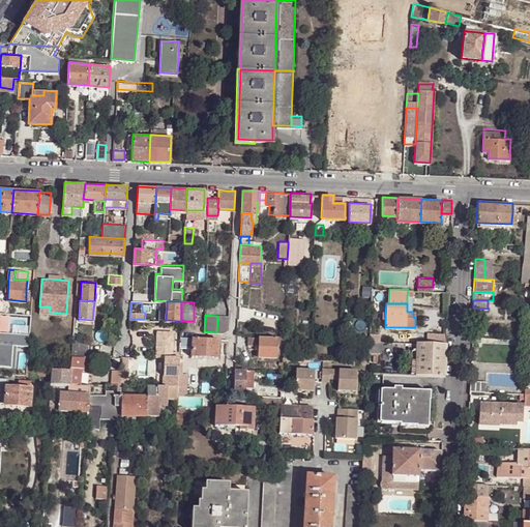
[(217,316),(216,332),(228,332),(229,316),(217,316)]
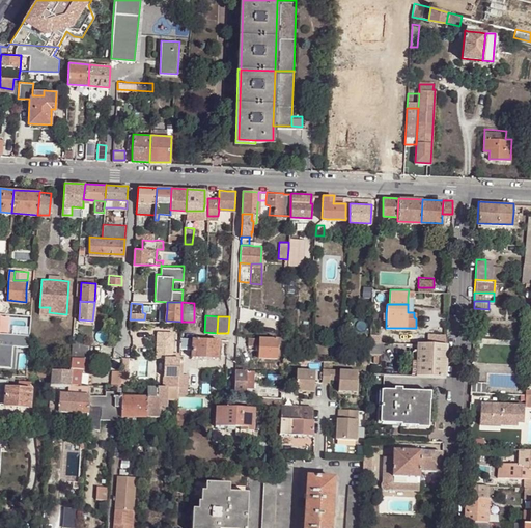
[(164,357),(163,385),(178,386),(178,372),(179,362),(179,358),(179,352),(172,352),(173,332),(158,331),(157,357),(164,357)]
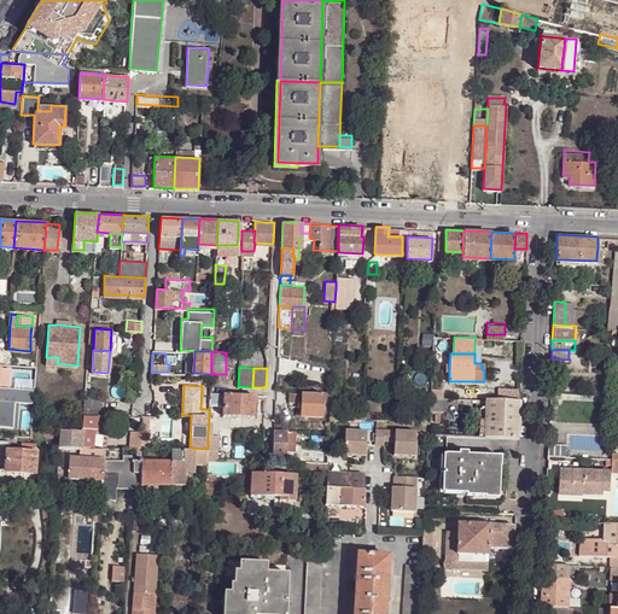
[(497,387),(497,399),(519,401),(520,389),(497,387)]
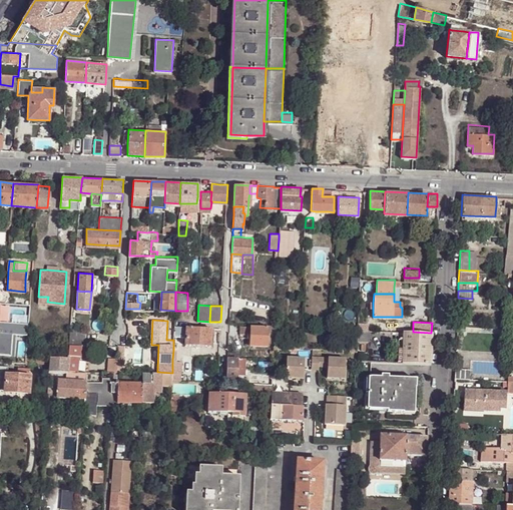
[(187,326),(174,325),(174,335),(186,335),(187,326)]
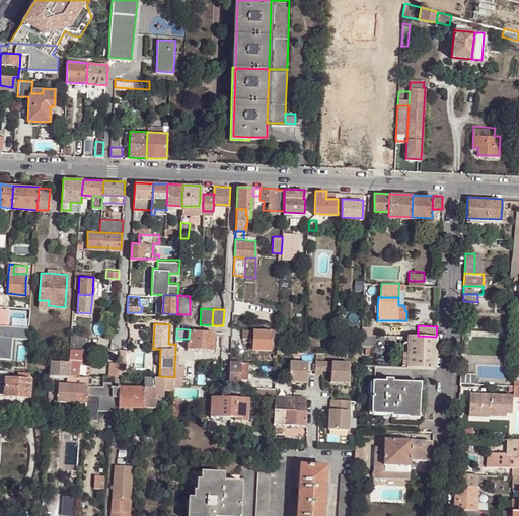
[(214,349),(215,330),(190,329),(189,339),(189,348),(214,349)]
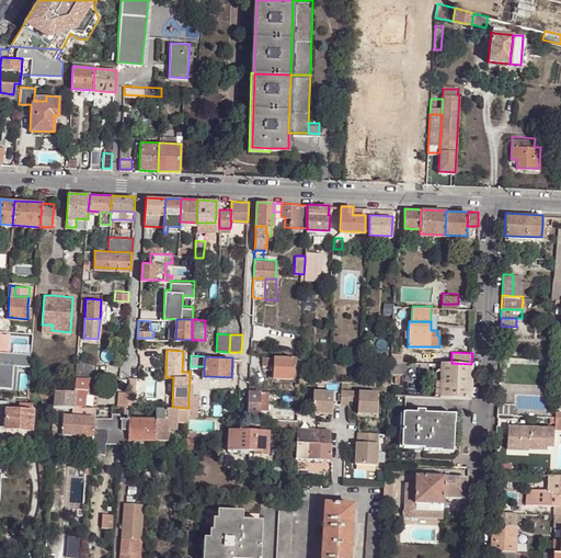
[(293,357),(274,356),(274,364),(273,376),(275,376),(281,377),(293,377),(293,364),(293,357)]
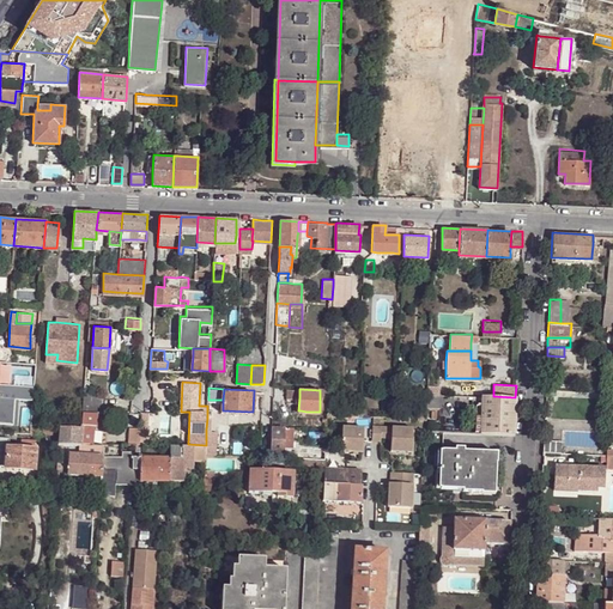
[(90,393),(83,391),(82,410),(101,410),(102,393),(90,393)]
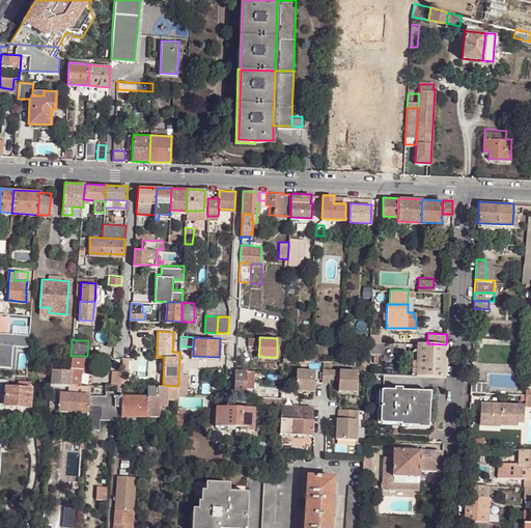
[(373,341),(369,340),(369,352),(381,352),(383,353),(383,341),(380,341),(373,341)]
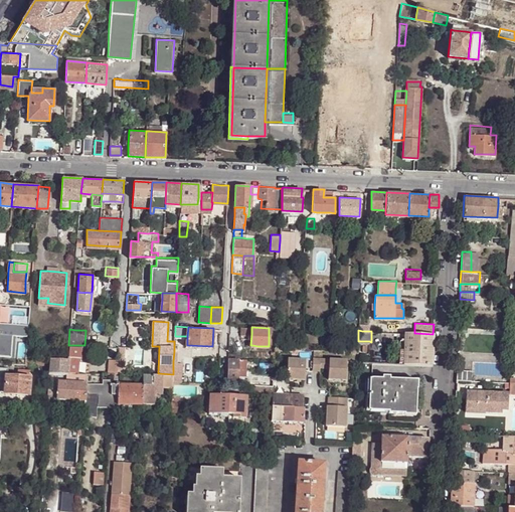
[(414,333),(404,332),(403,340),(402,363),(432,364),(433,334),(414,333)]
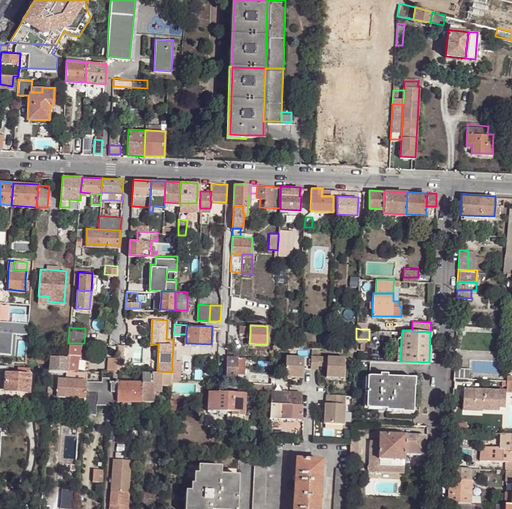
[(279,340),(273,340),(272,347),(299,347),(300,339),(279,340)]
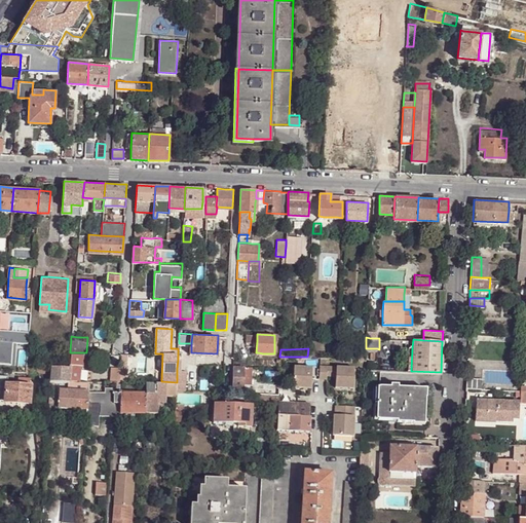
[(71,365),(69,365),(69,366),(70,366),(68,380),(76,380),(80,380),(81,365),(85,365),(85,355),(72,355),(71,365)]
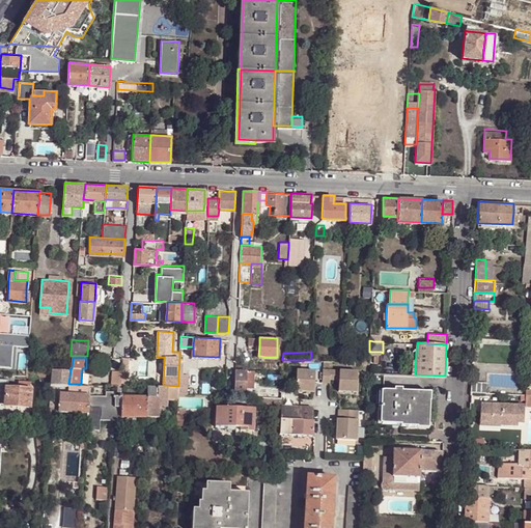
[(70,369),(51,368),(51,374),(49,383),(50,383),(54,383),(67,384),(68,384),(71,369),(70,369)]
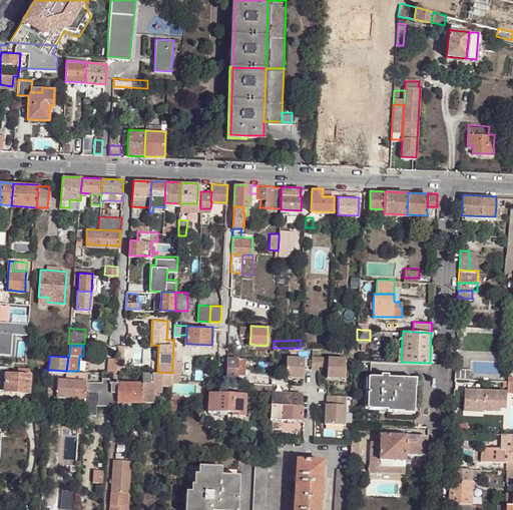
[(227,356),(225,378),(236,378),(236,373),(244,373),(244,357),(227,356)]
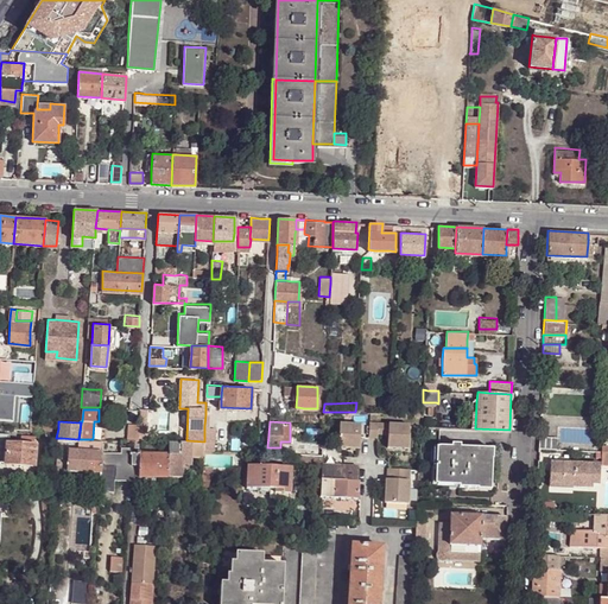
[(378,433),(379,421),(369,421),(368,437),(378,437),(378,433)]
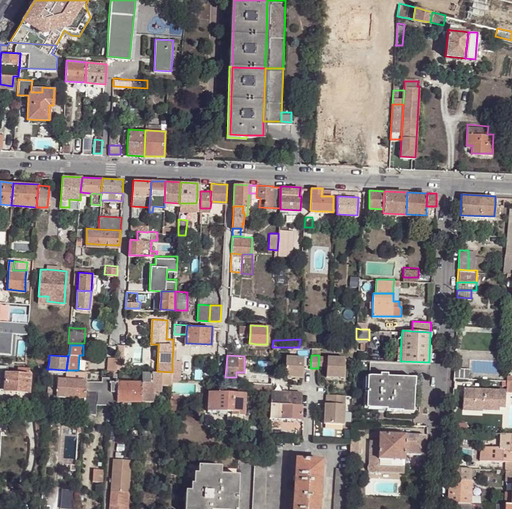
[(327,356),(319,355),(318,365),(326,366),(327,356)]
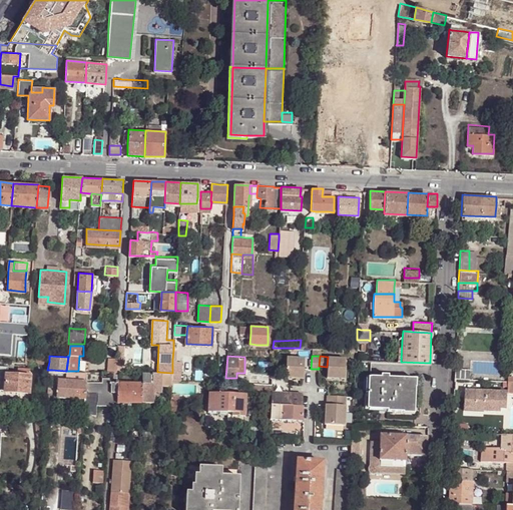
[(303,378),(305,358),(287,357),(286,377),(303,378)]
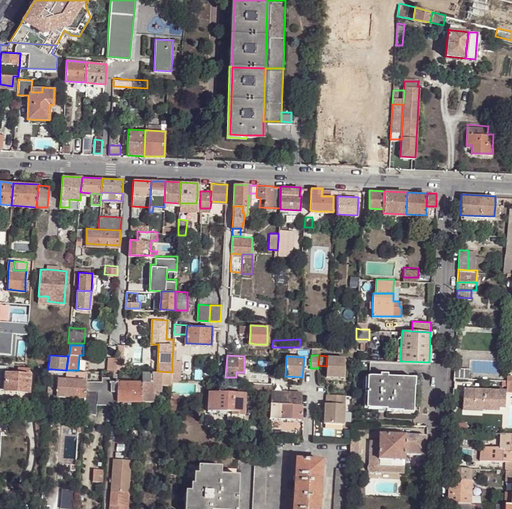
[(345,357),(327,356),(326,366),(326,376),(344,377),(345,357)]
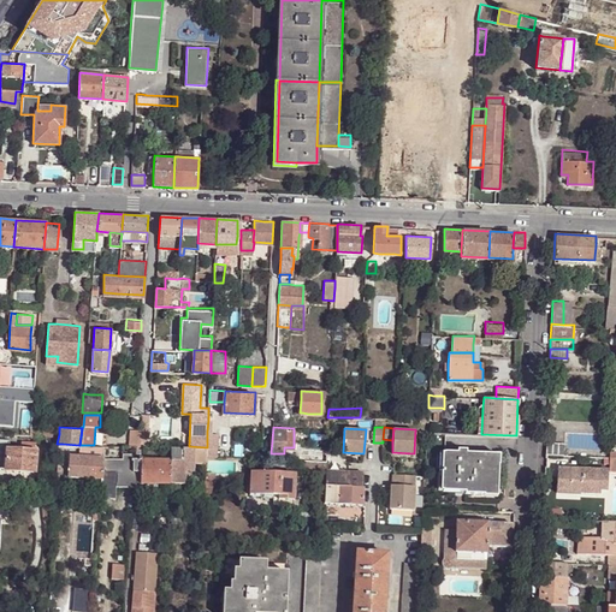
[(140,445),(141,429),(130,429),(129,437),(128,445),(132,445),(140,445)]
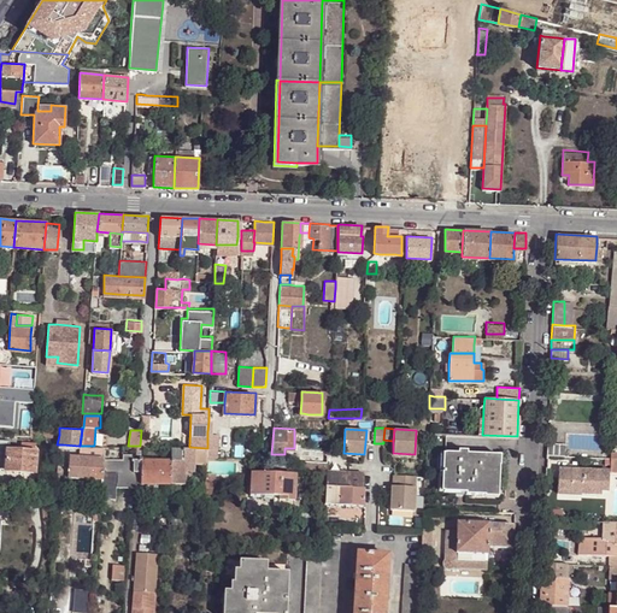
[(207,432),(207,448),(219,448),(219,434),(207,432)]
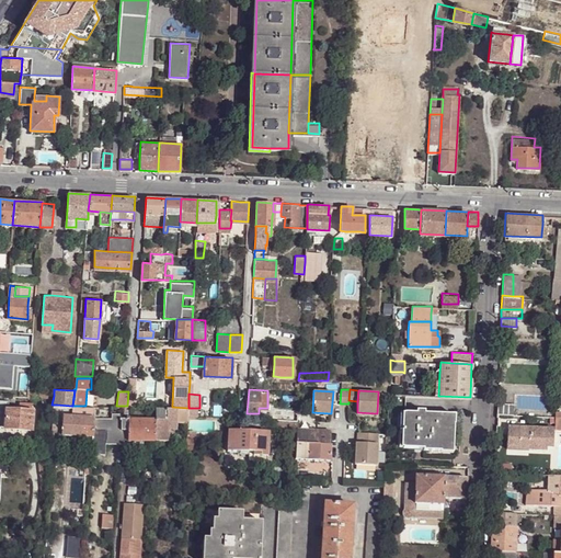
[(497,402),(496,413),(516,413),(516,410),(513,410),(514,403),(497,402)]
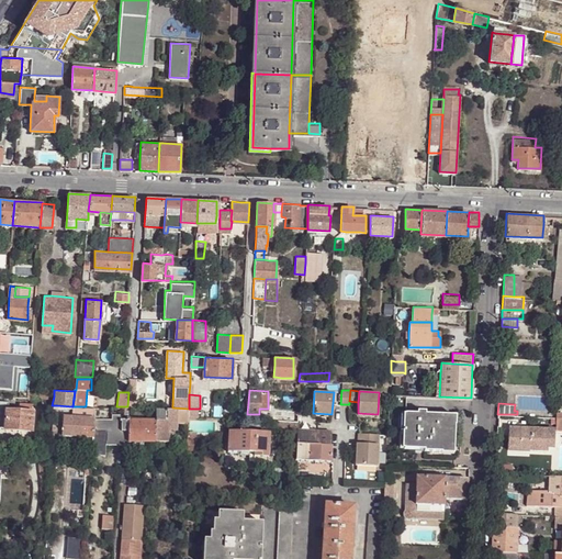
[(18,409),(8,407),(7,407),(6,426),(30,428),(31,409),(18,409)]
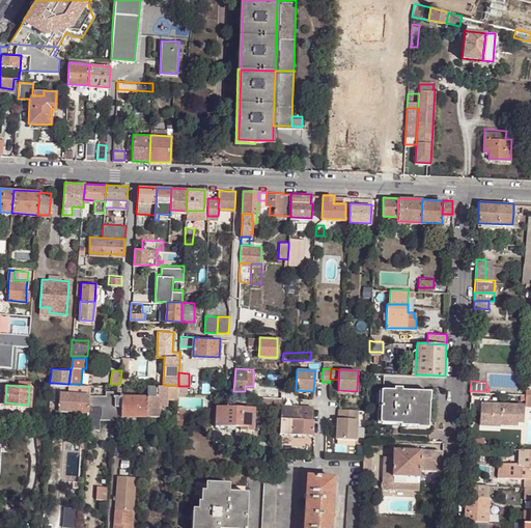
[(122,394),(147,396),(147,385),(127,385),(123,385),(122,390),(122,394)]
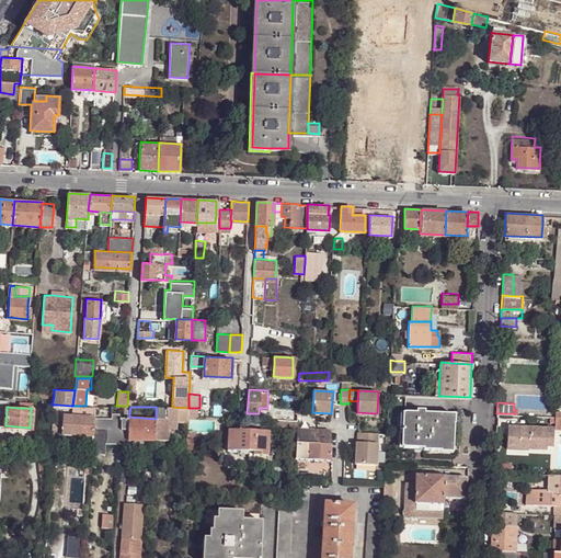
[(157,419),(156,441),(167,442),(167,423),(172,424),(173,419),(187,419),(187,416),(189,414),(189,408),(172,407),(156,407),(156,419),(157,419)]
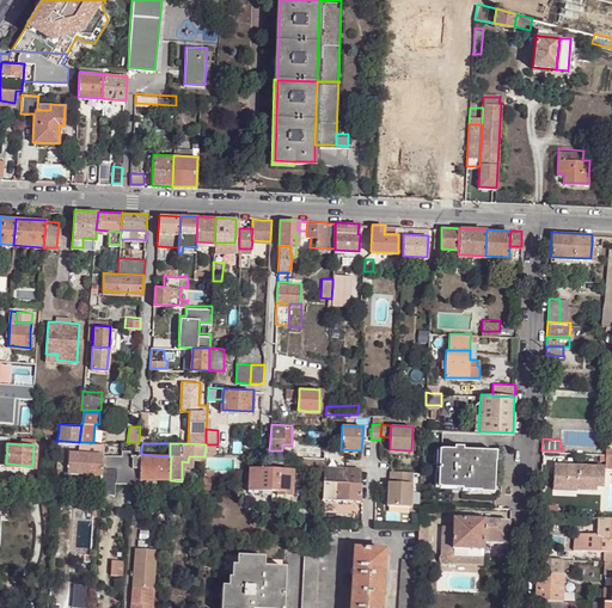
[(442,448),(441,448),(439,487),(470,489),(470,490),(481,490),(481,489),(490,490),(491,460),(495,460),(495,450),(442,448)]
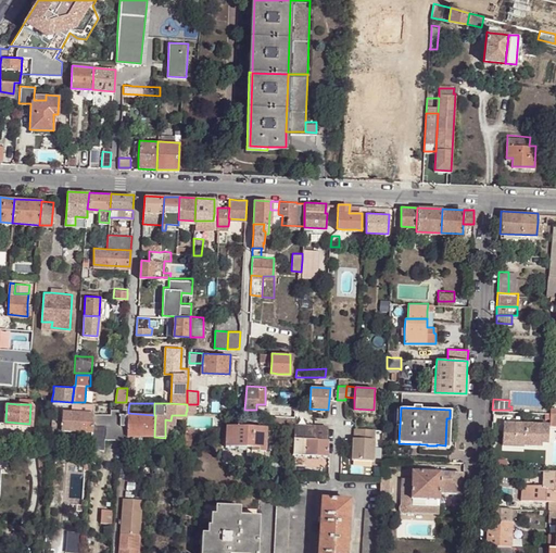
[(55,410),(51,409),(50,427),(60,428),(61,410),(55,410)]
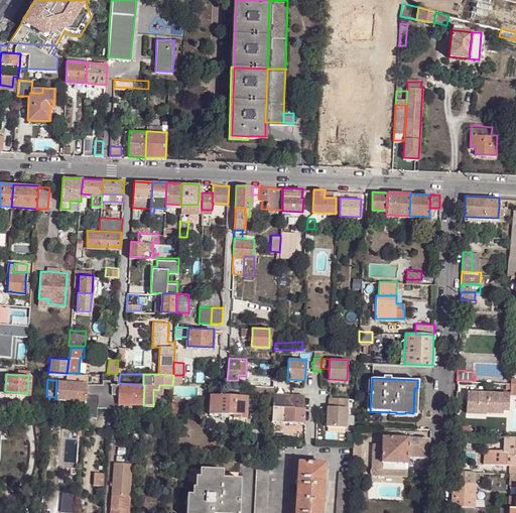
[(86,393),(86,383),(56,380),(55,397),(79,400),(79,402),(85,403),(86,393)]
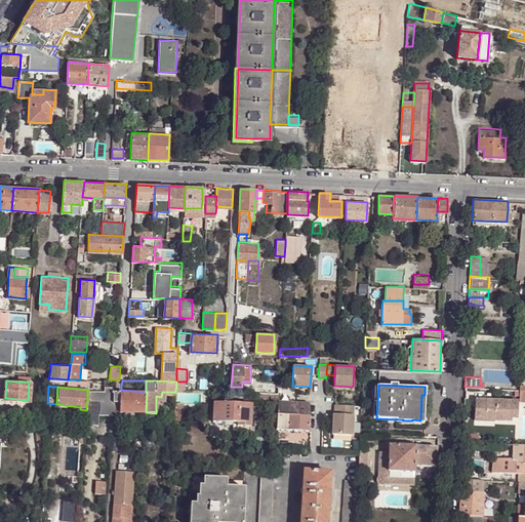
[(105,390),(87,390),(87,400),(101,400),(99,409),(120,410),(121,390),(105,390)]
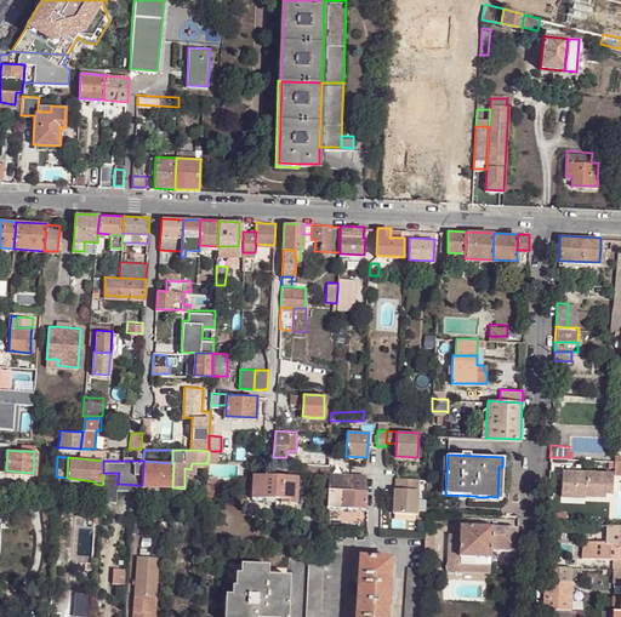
[(142,485),(172,487),(174,463),(172,463),(143,461),(142,485)]
